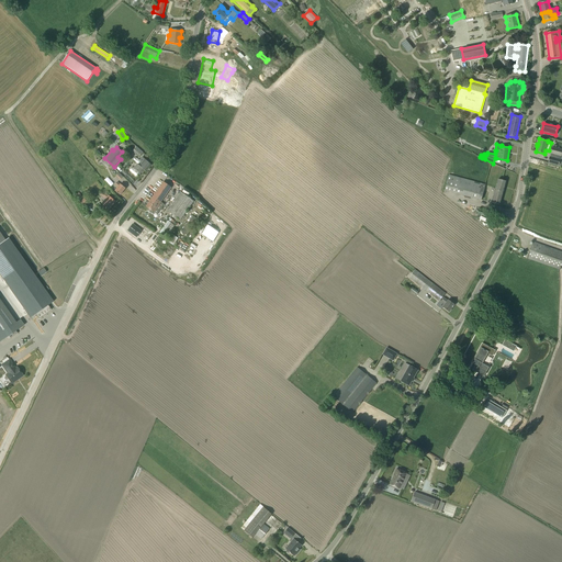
[(136,154),(139,157),(143,153),(136,147),(132,152),(136,155),(136,154)]
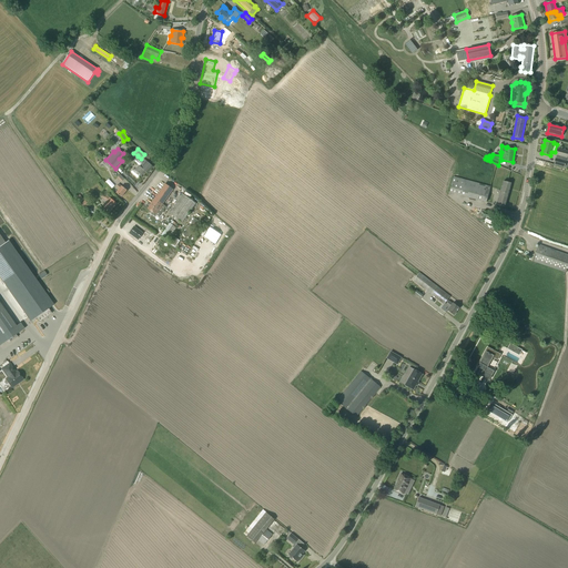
[(567,151),(558,149),(554,164),(554,165),(567,169),(567,163),(567,151)]
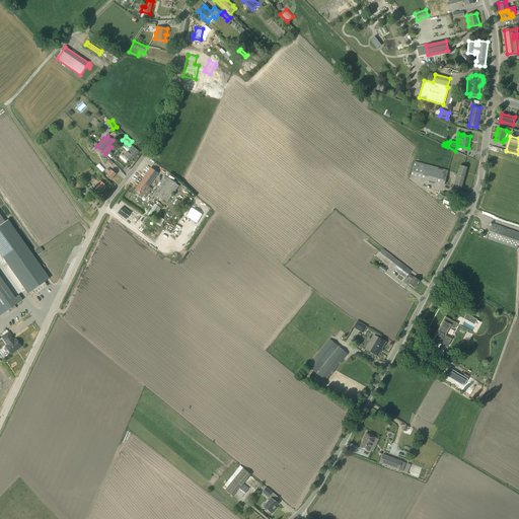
[(127,151),(123,155),(129,160),(133,156),(134,158),(140,152),(132,145),(129,148),(130,149),(128,152),(127,151)]
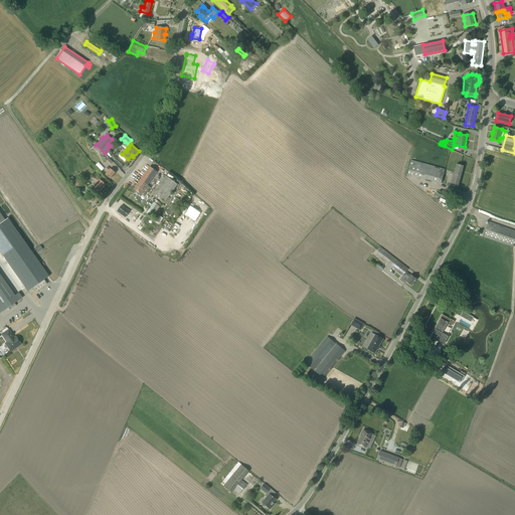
[(445,169),(411,160),(407,174),(441,183),(445,169)]
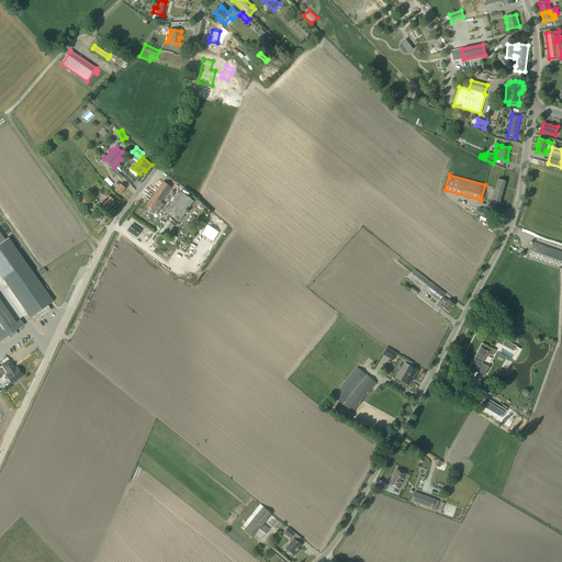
[(492,202),(492,203),(499,205),(506,181),(497,179),(492,202)]
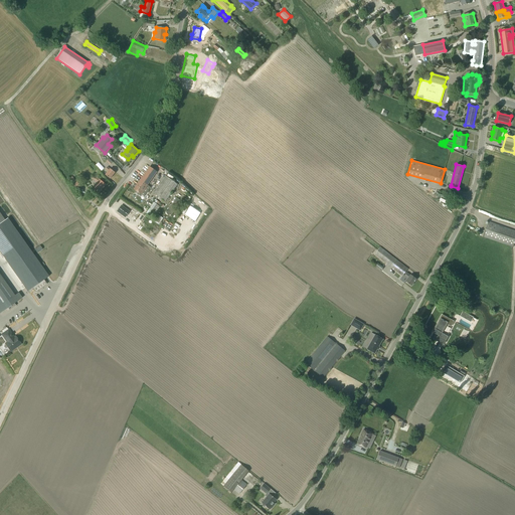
[(110,179),(115,172),(110,168),(110,169),(107,167),(105,169),(108,171),(105,175),(110,179)]
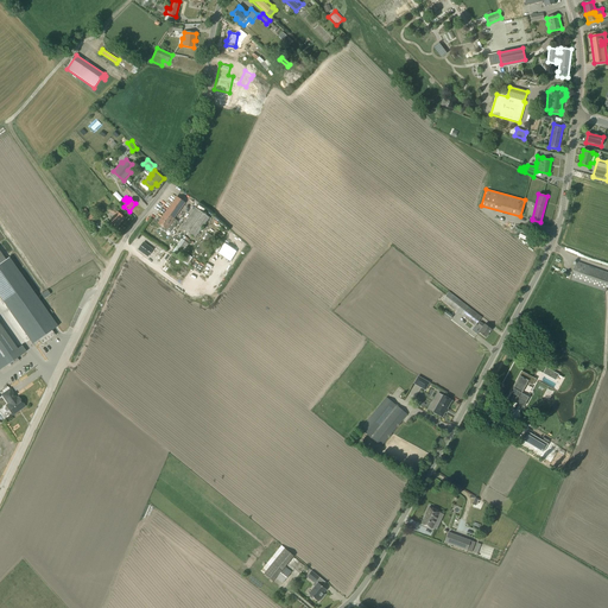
[(177,197),(158,223),(170,232),(177,221),(173,219),(185,202),(177,197)]
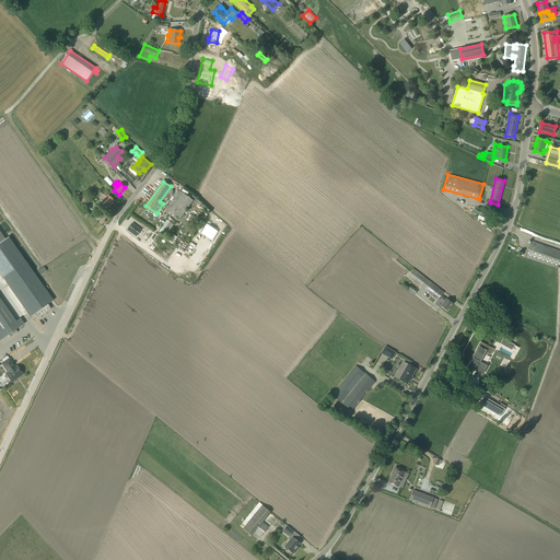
[(108,209),(115,200),(106,194),(107,191),(103,188),(98,194),(106,199),(102,203),(108,209)]
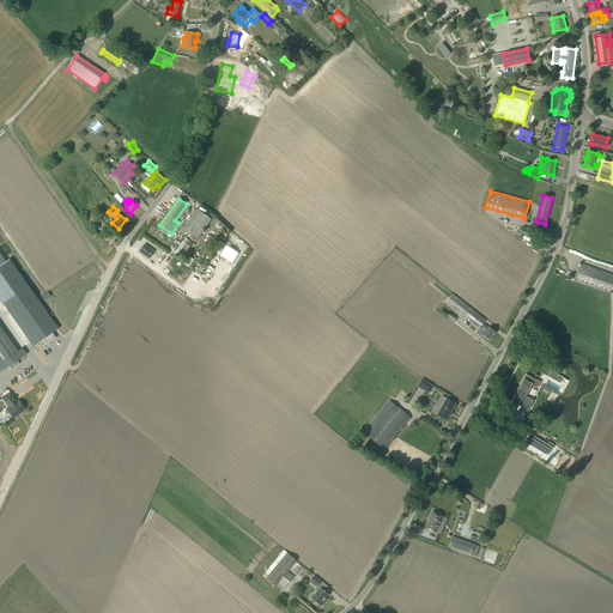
[(212,219),(198,210),(183,230),(196,241),(212,219)]
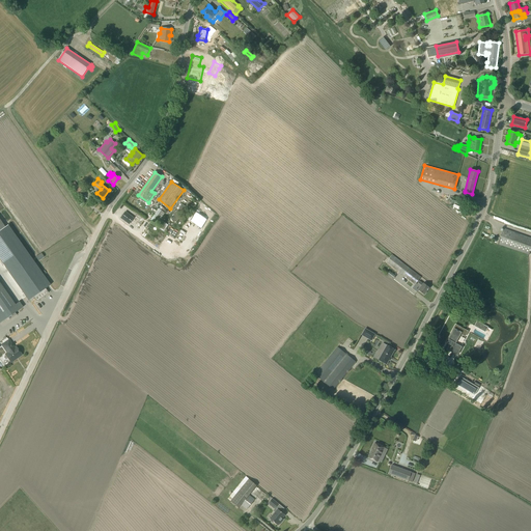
[(79,187),(78,187),(75,183),(71,186),(79,196),(84,193),(79,187)]
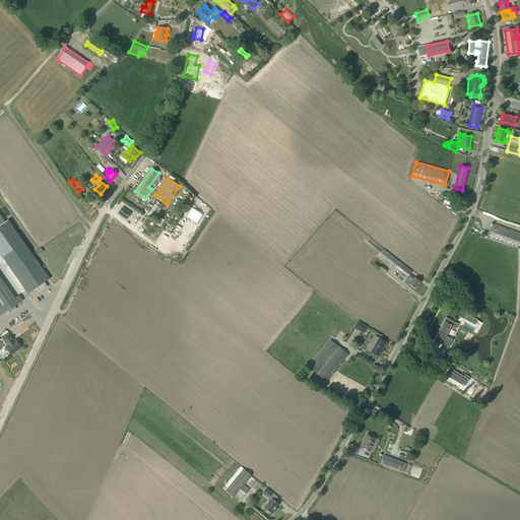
[(183,203),(178,199),(168,214),(173,217),(183,203)]
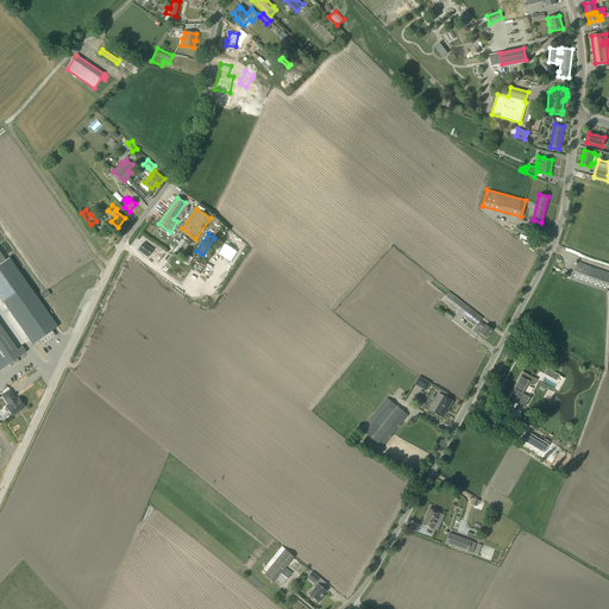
[(181,257),(189,244),(182,239),(173,252),(181,257)]
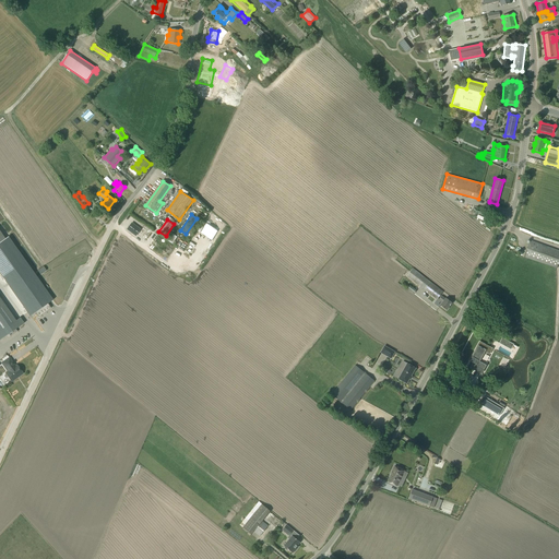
[(132,223),(128,229),(135,236),(137,236),(141,229),(139,227),(139,228),(134,225),(132,223)]
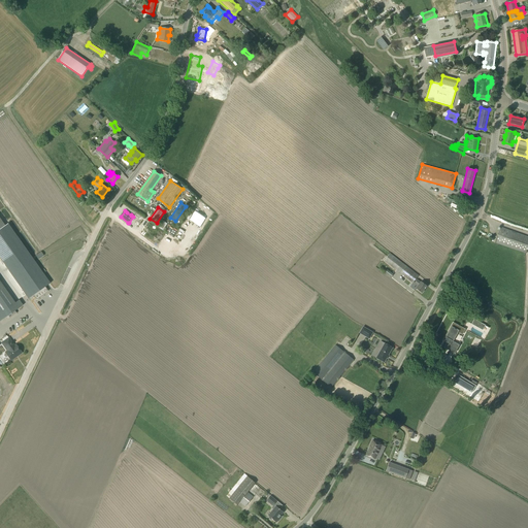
[(0,219),(0,258),(28,299),(50,284),(7,224),(5,226),(0,219)]
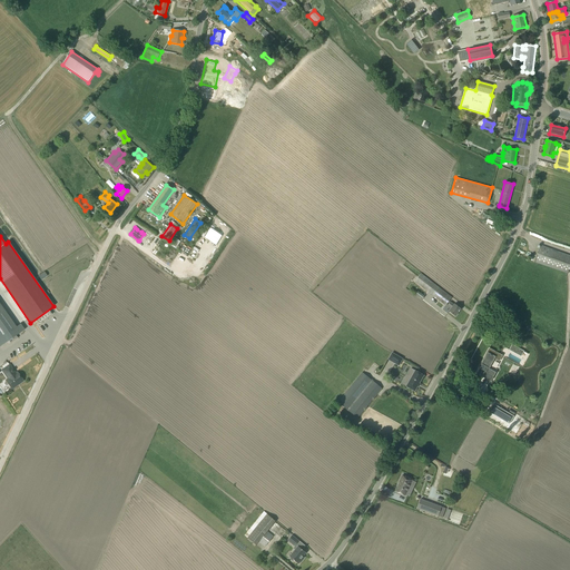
[(452,298),(421,274),(414,282),(445,306),(452,298)]
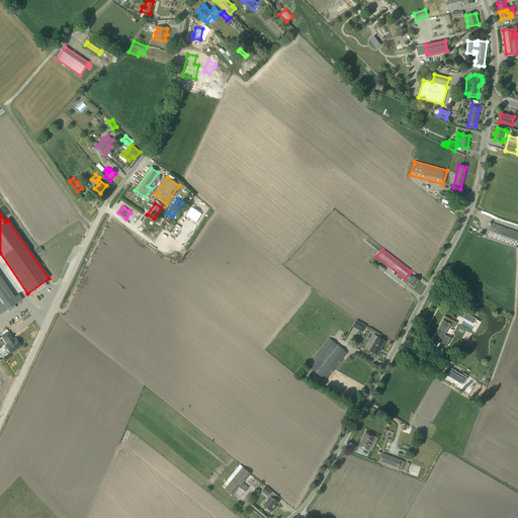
[(386,268),(385,267),(384,268),(379,264),(377,268),(383,273),(385,269),(386,268)]
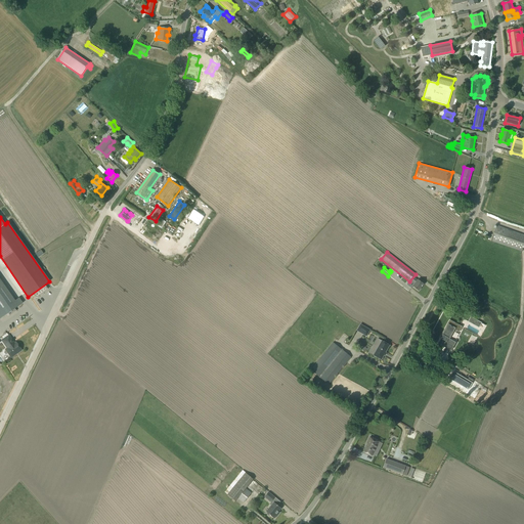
[(424,285),(420,281),(418,279),(418,280),(413,277),(411,281),(415,284),(412,287),(419,291),(424,285)]
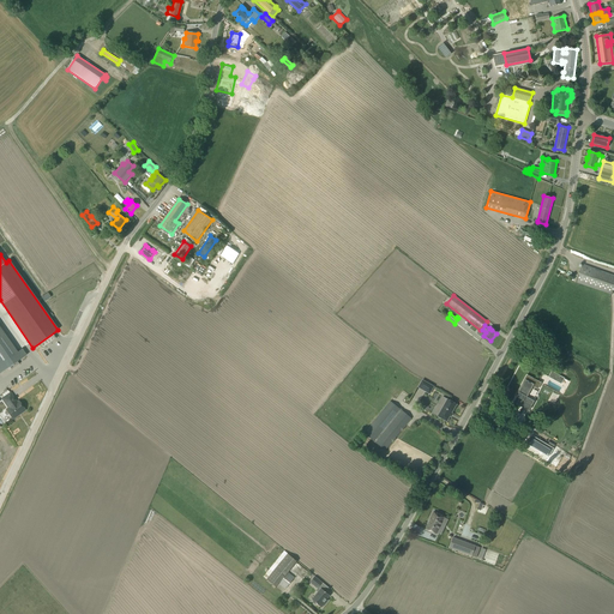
[(0,327),(0,373),(10,367),(11,369),(11,371),(19,363),(18,363),(17,362),(26,355),(22,349),(17,353),(0,327)]
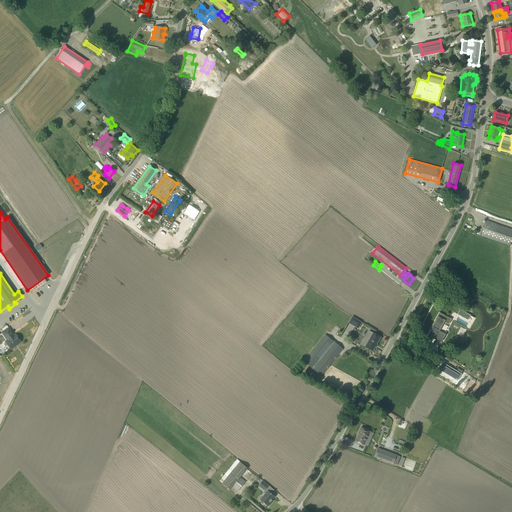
[(439,312),(430,329),(431,330),(433,332),(430,337),(434,339),(441,342),(445,334),(439,331),(440,328),(444,322),(448,324),(451,319),(446,317),(439,312)]
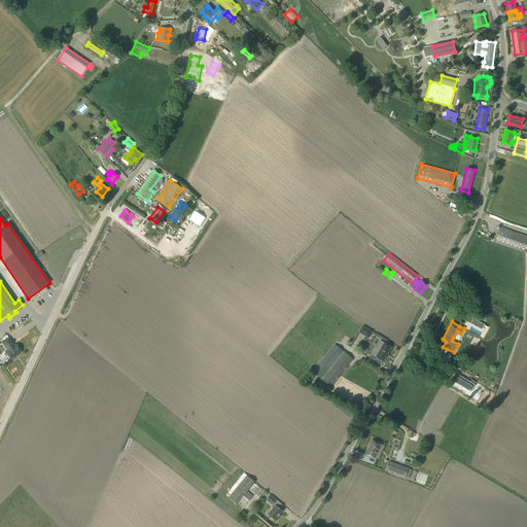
[(362,325),(358,332),(369,339),(373,331),(362,325)]
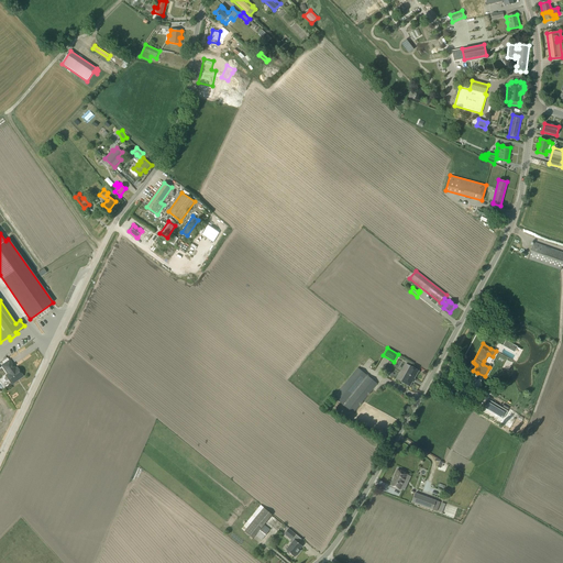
[(9,361),(1,365),(8,374),(6,376),(4,377),(3,379),(6,381),(7,381),(8,381),(11,385),(17,381),(19,378),(19,379),(23,376),(17,367),(14,370),(12,366),(13,366),(9,361)]
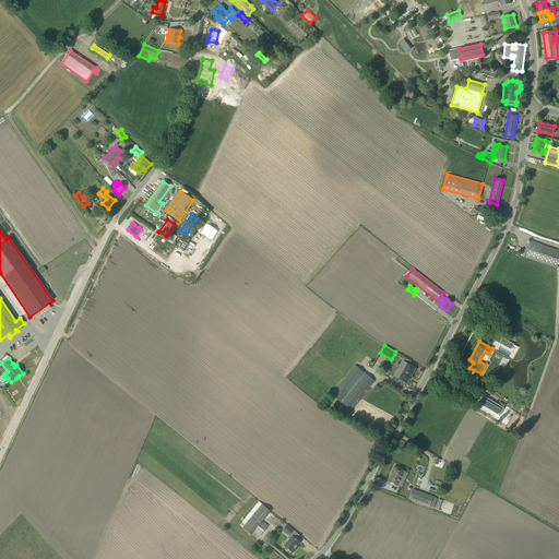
[(416,368),(407,363),(406,364),(403,361),(394,376),(399,378),(397,379),(406,383),(416,368)]
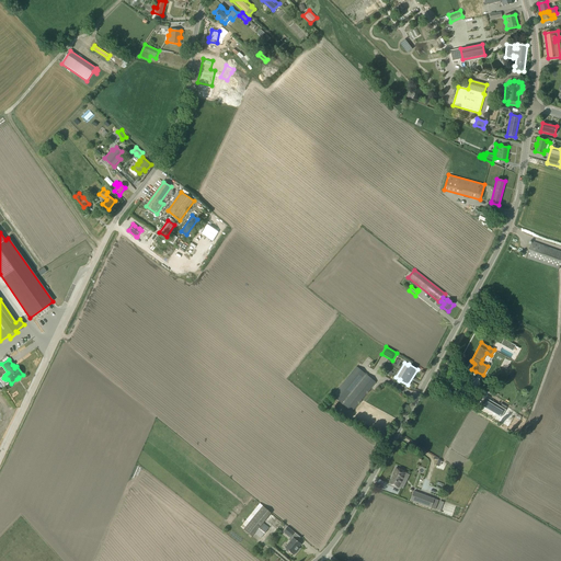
[(356,367),(333,396),(352,412),(376,382),(356,367)]
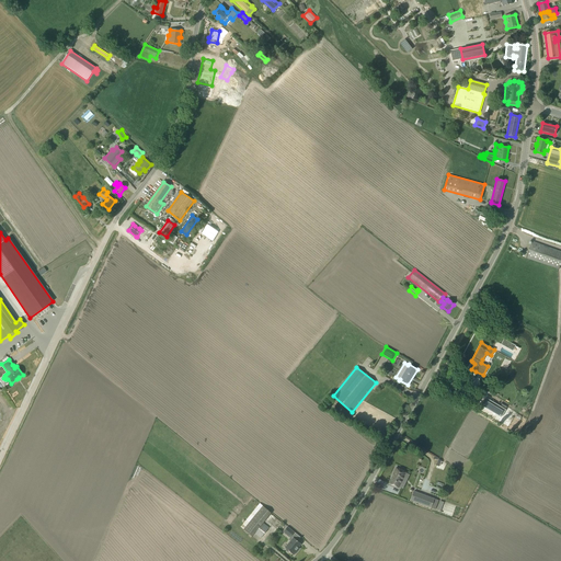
[(485,398),(481,405),(501,418),(506,410),(505,410),(506,408),(507,408),(501,403),(501,404),(502,404),(501,407),(497,404),(499,404),(494,401),(493,402),(485,398)]
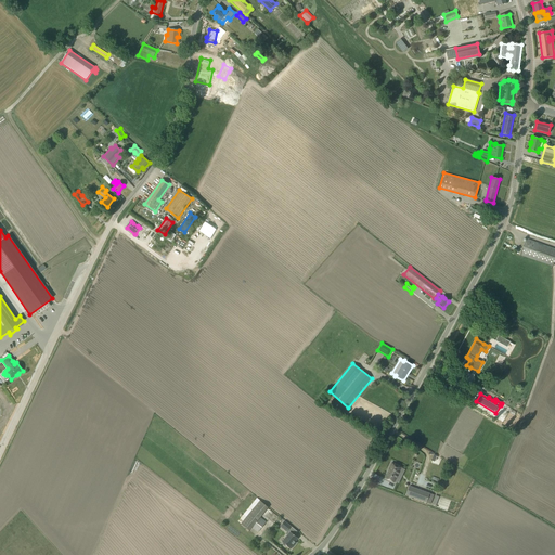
[(385,478),(385,479),(386,479),(394,482),(395,483),(395,482),(398,483),(405,469),(401,468),(402,467),(399,466),(398,466),(396,465),(396,464),(392,463),(389,470),(386,478),(385,478)]
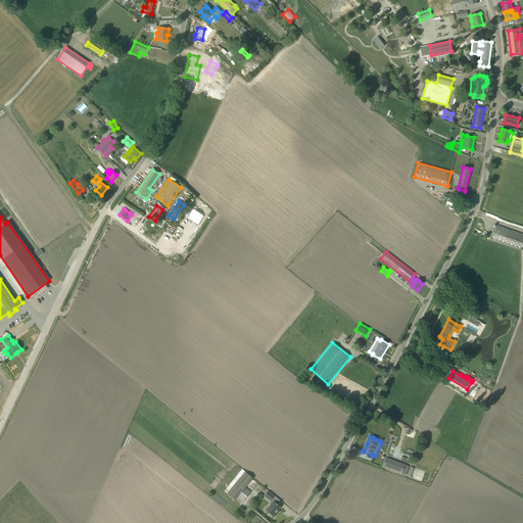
[(405,465),(386,458),(383,467),(400,473),(401,473),(405,465)]
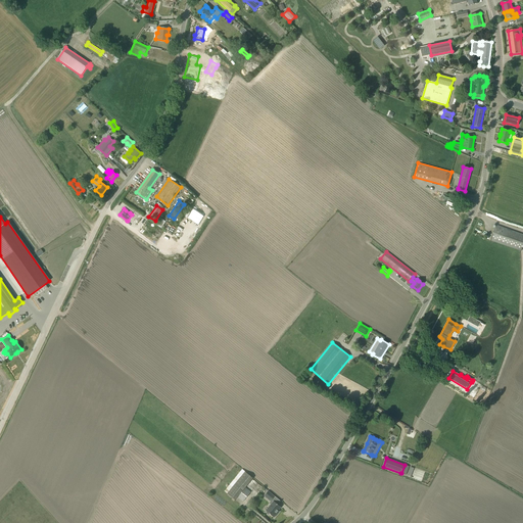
[(235,500),(237,497),(243,502),(250,492),(245,488),(253,479),(242,469),(225,491),(235,500)]
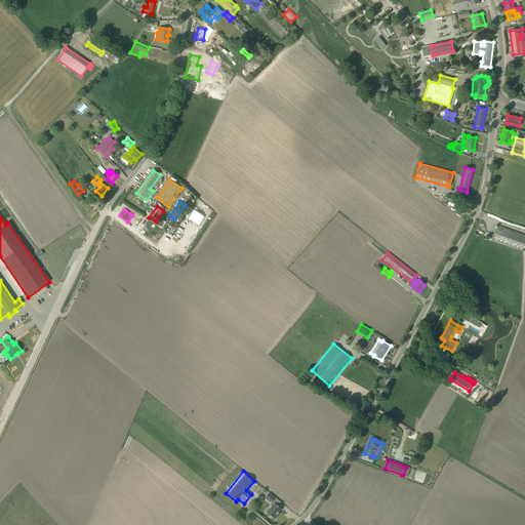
[(265,498),(272,503),(276,498),(269,493),(265,498)]
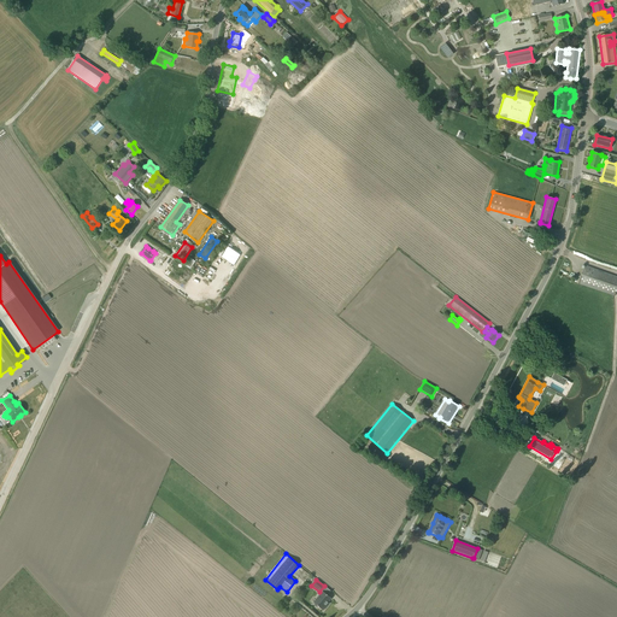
[(322,591),(313,603),(315,604),(313,605),(317,607),(318,606),(323,611),(327,606),(329,603),(328,601),(331,598),(322,591)]
